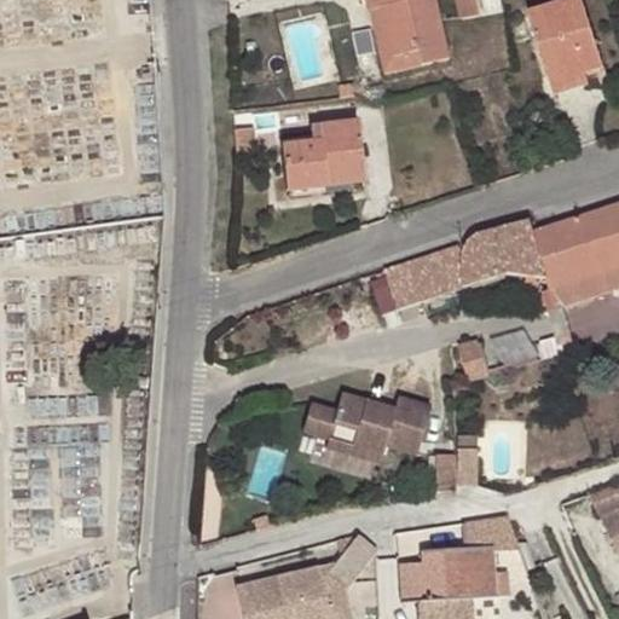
[(368,0),(371,11),(381,9),(395,58),(417,52),(421,65),(451,58),(435,0),(368,0)]
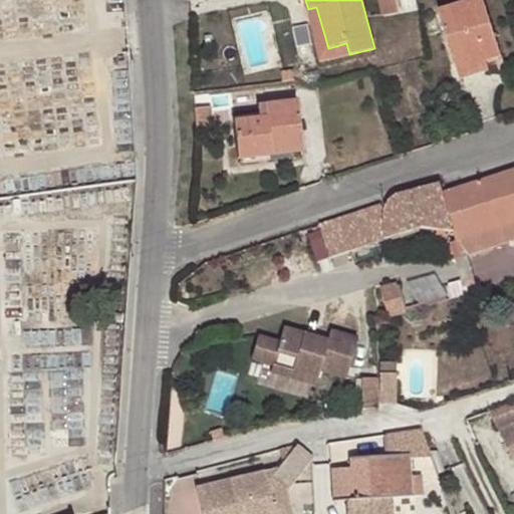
[(418,9),(416,0),(398,0),(401,13),(418,9)]
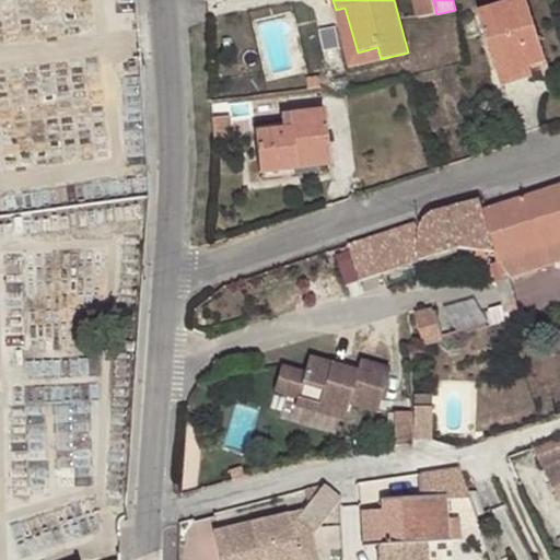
[(501,79),(532,70),(548,63),(525,0),(516,0),(479,11),(501,79)]
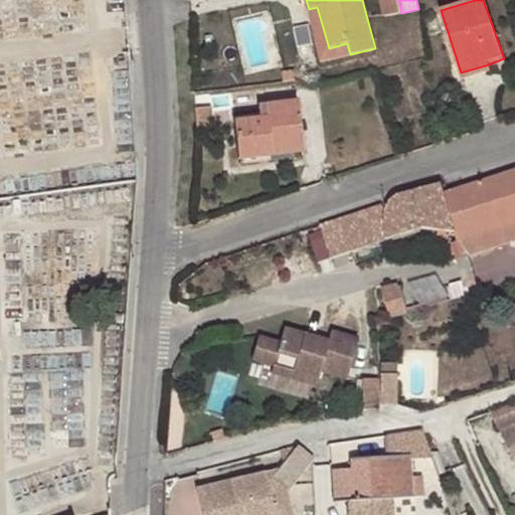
[(317,7),(309,9),(322,60),(350,54),(347,43),(329,48),(317,7)]
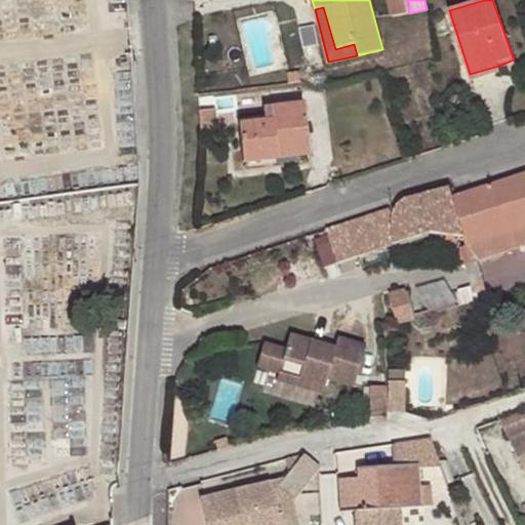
[(316,23),(301,26),(308,49),(321,46),(316,23)]
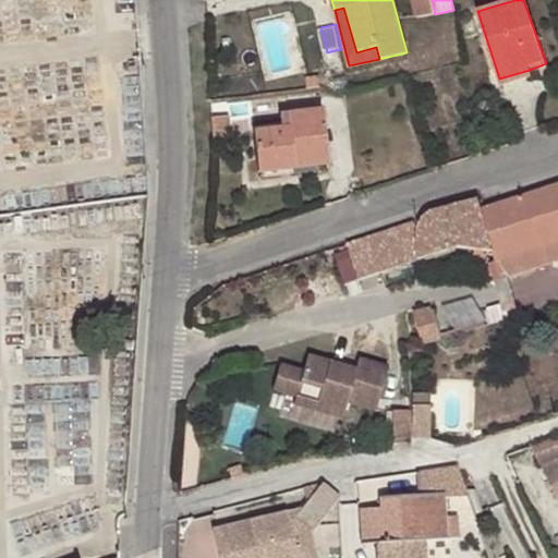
[(532,79),(530,70),(499,79),(502,87),(532,79)]
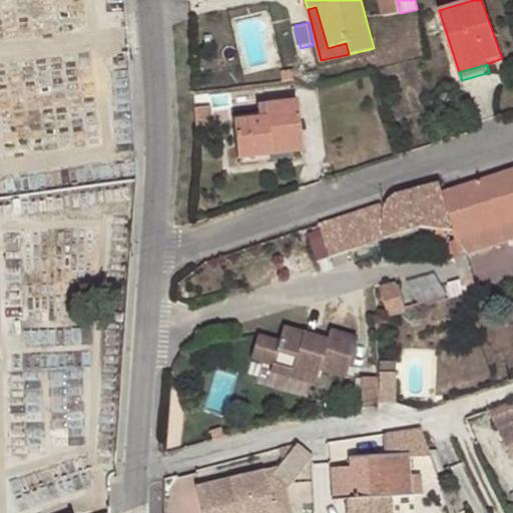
[(239,158),(303,149),(297,100),(258,104),(258,115),(233,119),(239,158)]
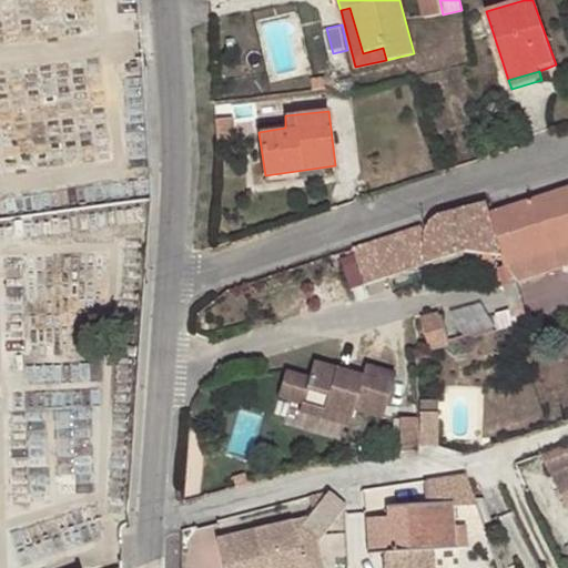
[(567,185),(489,212),(500,255),(505,266),(508,283),(518,281),(567,264),(567,185)]
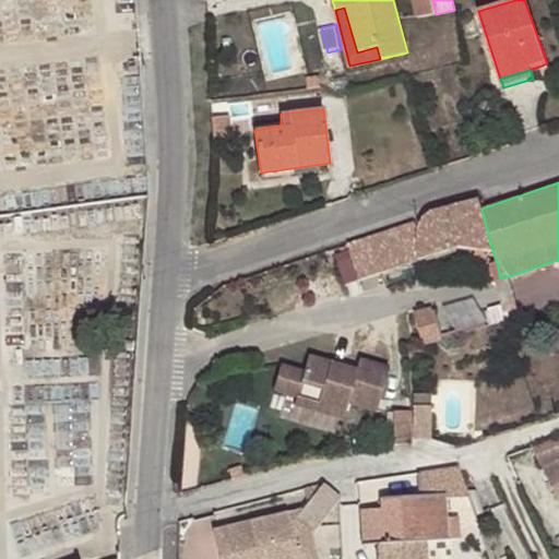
[(492,251),(482,209),(477,198),(438,209),(431,210),(428,212),(424,215),(420,218),(418,222),(414,223),(413,221),(411,222),(409,261),(455,246),(492,251)]
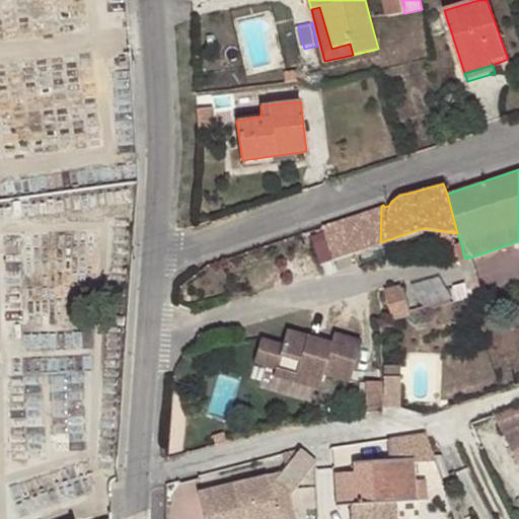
[(380,242),(381,206),(320,227),(330,258),(380,242)]
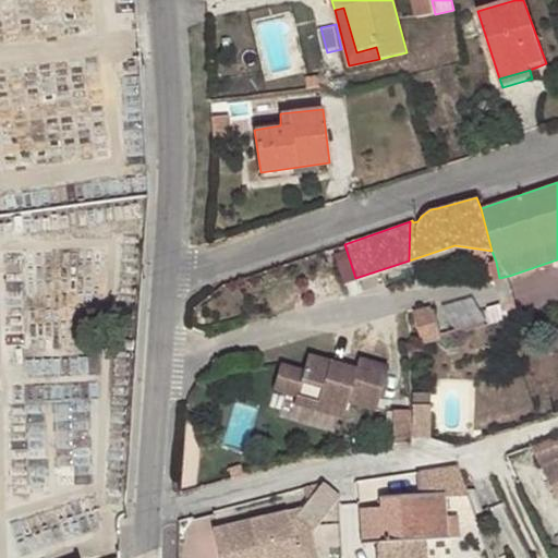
[(508,310),(499,278),(496,262),(489,264),(504,312),(508,310)]
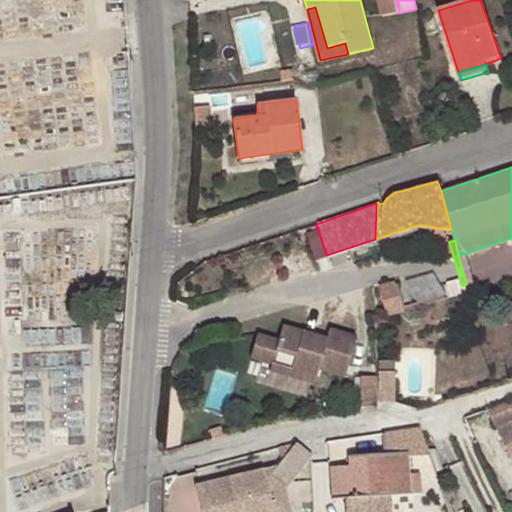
[(458,255),(466,284),(474,282),(467,253),(458,255)]
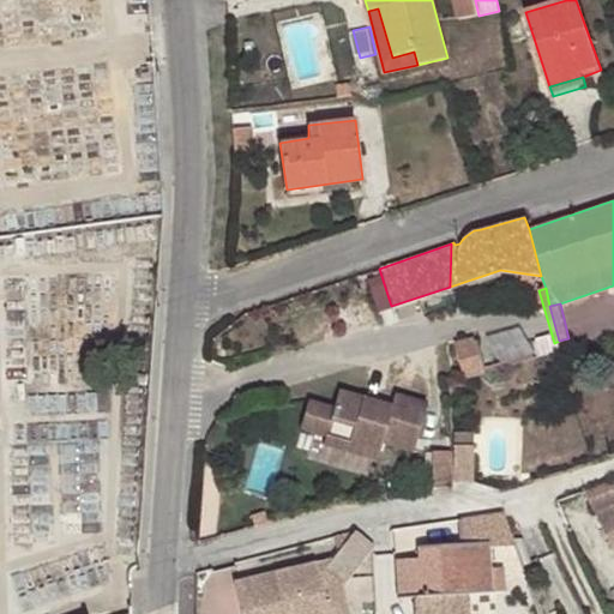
[(503,365),(539,356),(530,324),(494,333),(503,365)]
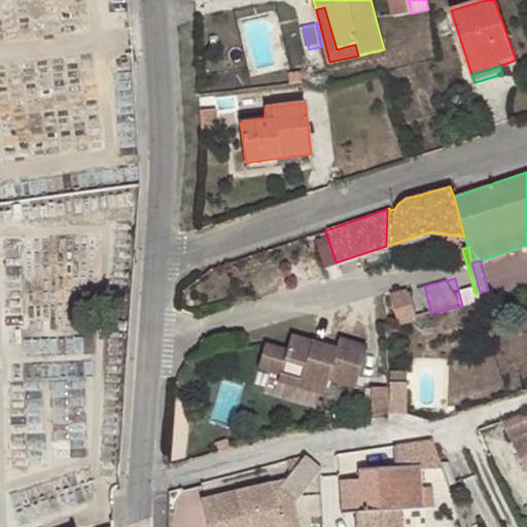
[(392,292),(400,323),(417,319),(409,288),(392,292)]
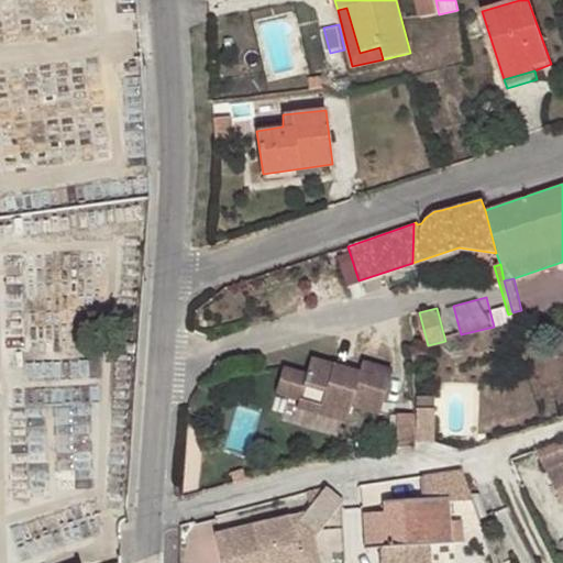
[(424,348),(412,350),(412,365),(424,366),(424,348)]
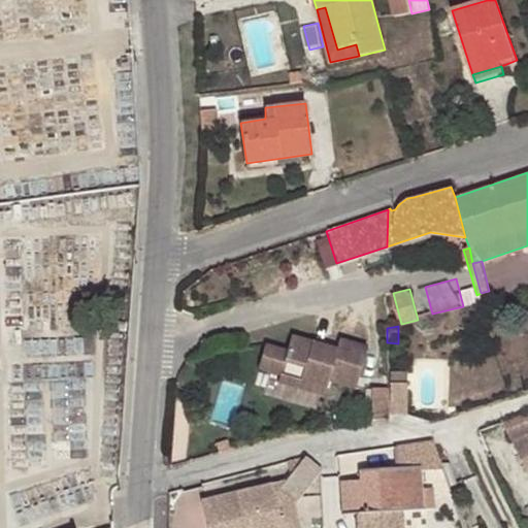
[(354,388),(365,345),(337,338),(335,349),(290,336),(286,351),(263,345),(257,369),(278,375),(279,375),(281,374),(284,362),(303,368),(300,381),(299,382),(325,389),(327,381),(354,388)]
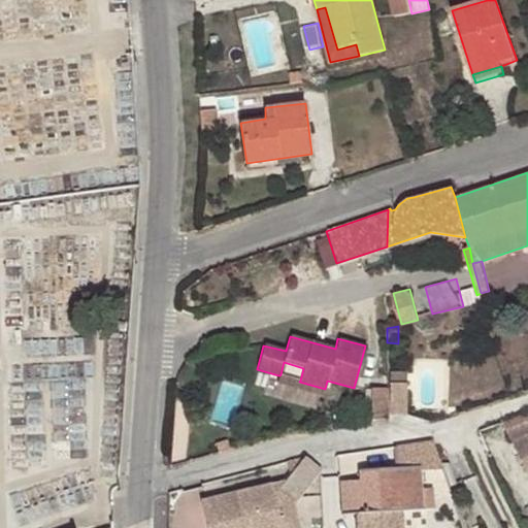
[(323,396),(325,389),(299,382),(300,381),(281,374),(279,375),(278,375),(276,384),(323,396)]
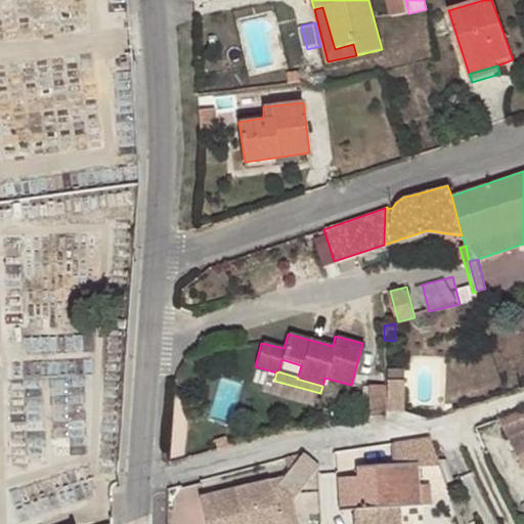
[(384,419),(384,384),(366,384),(366,420),(384,419)]
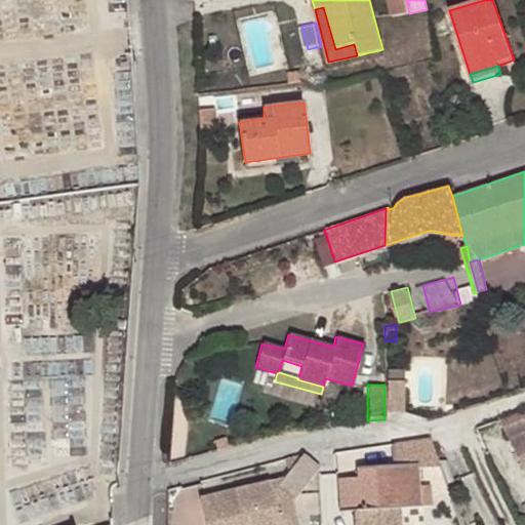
[(524,416),(505,427),(524,470),(524,416)]
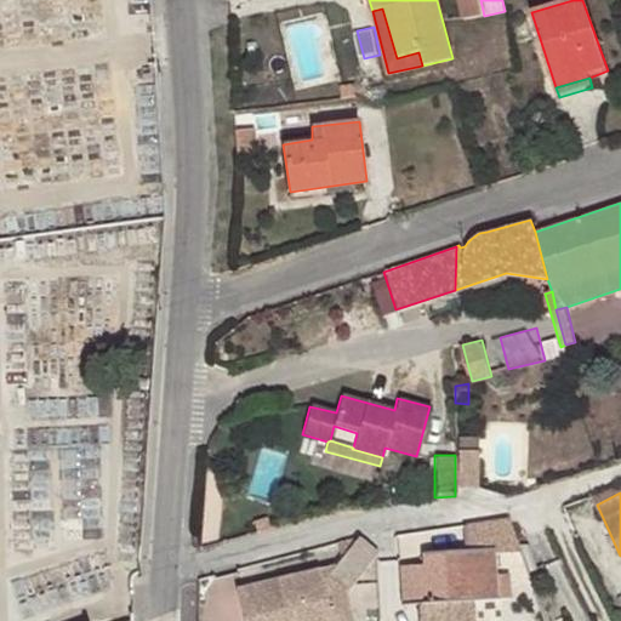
[(480,546),(516,541),(507,518),(477,522),(479,539),(480,546)]
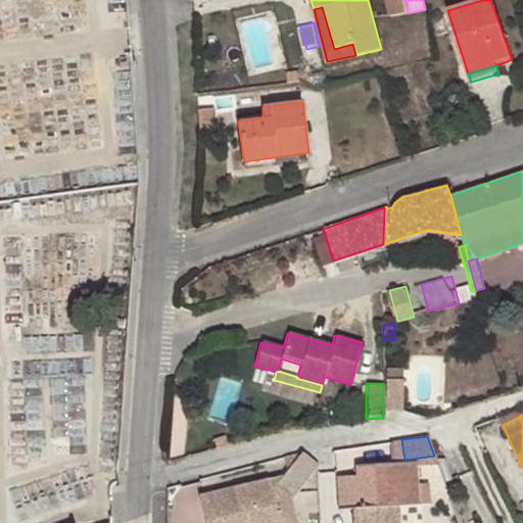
[(204,522),(296,522),(290,496),(319,463),(301,450),(278,479),(199,495),(204,522)]
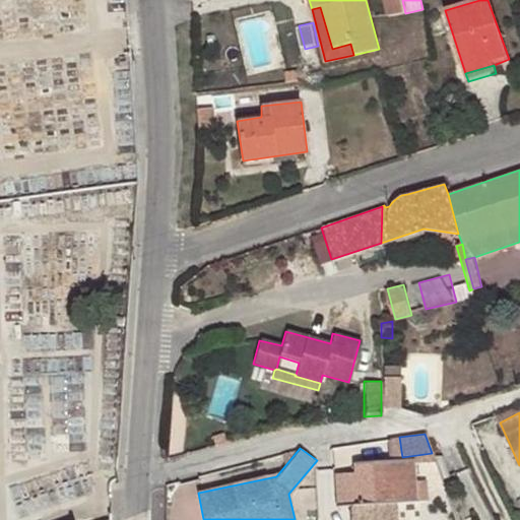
[(389,459),(352,462),(353,471),(335,472),(337,504),(350,503),(355,502),(356,519),(385,519),(384,501),(394,500),(416,498),(413,458),(402,458),(402,457),(401,451),(388,452),(389,459)]
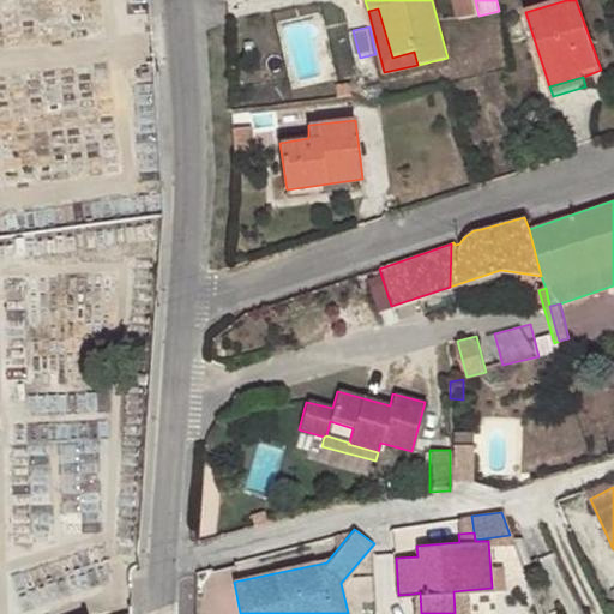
[(467,613),(465,590),(453,591),(455,613),(421,613),(420,593),(414,594),(414,613),(467,613)]
